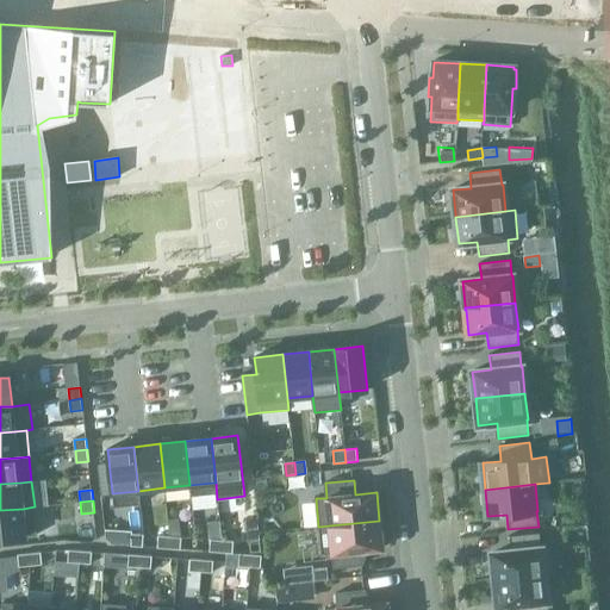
[(0,539),(37,535),(35,506),(23,509),(0,510),(0,539)]
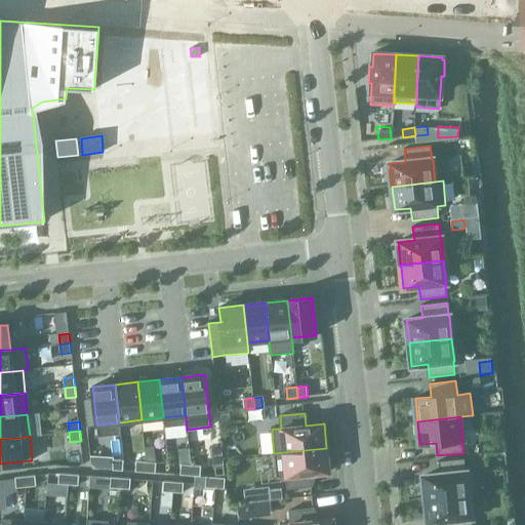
[(283,452),(274,453),(277,478),(286,477),(287,489),(312,486),(311,474),(329,472),(326,448),(283,452)]
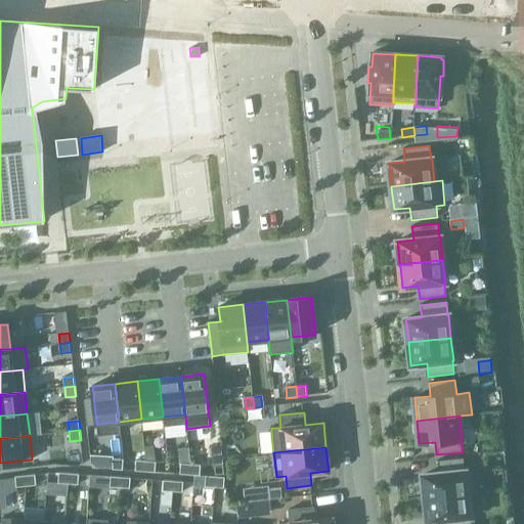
[(124,460),(114,459),(113,470),(123,470),(124,460)]
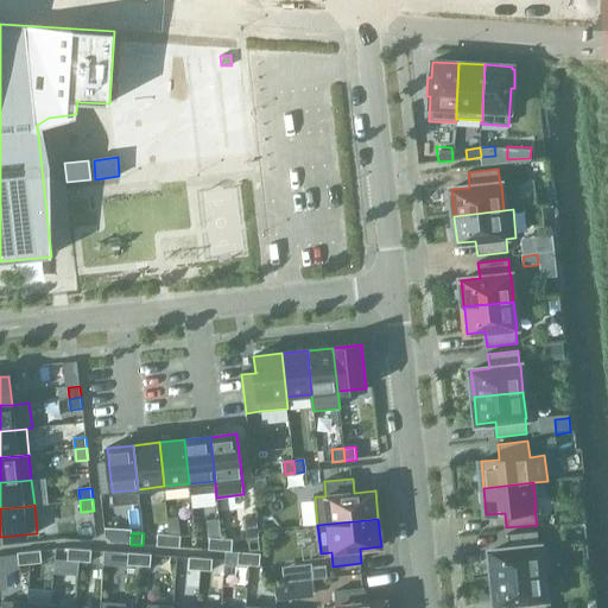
[(493,576),(493,578),(543,574),(552,572),(550,546),(539,548),(537,532),(507,534),(508,550),(491,552),(493,576)]
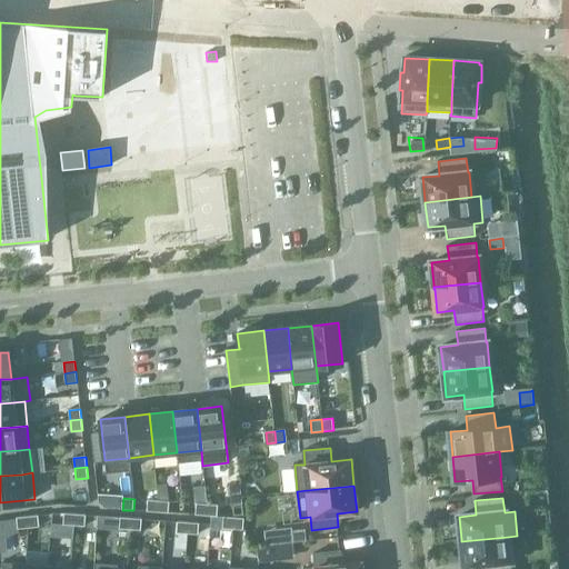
[(147,511),(158,512),(158,500),(148,500),(147,511)]
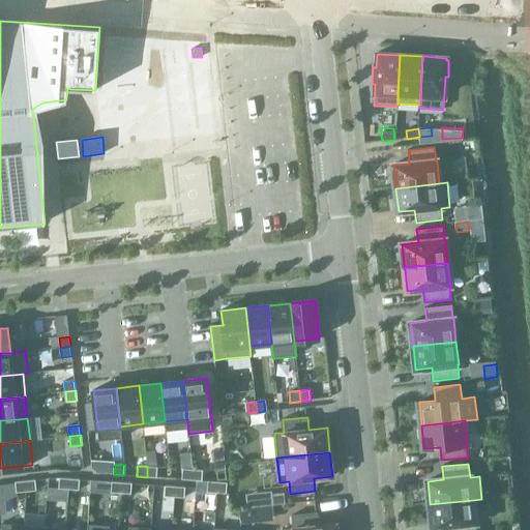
[(147,466),(147,477),(156,477),(157,467),(147,466)]
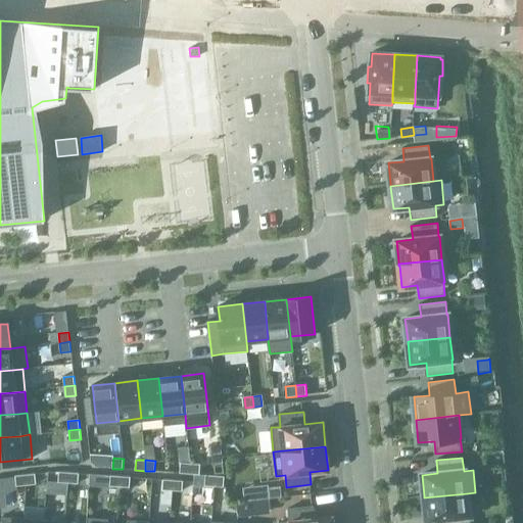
[(180,473),(189,474),(190,463),(181,463),(180,473)]
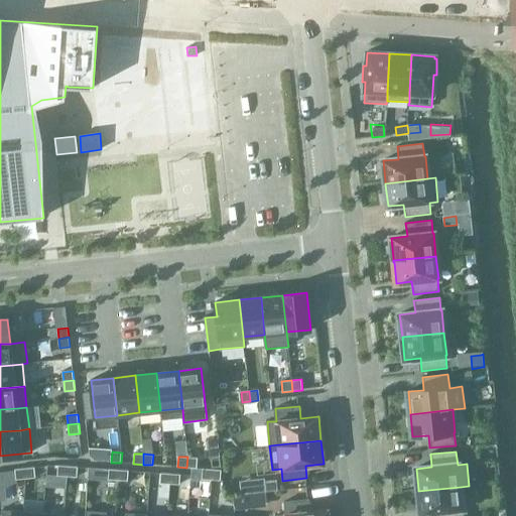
[(187,457),(186,468),(197,469),(198,458),(187,457)]
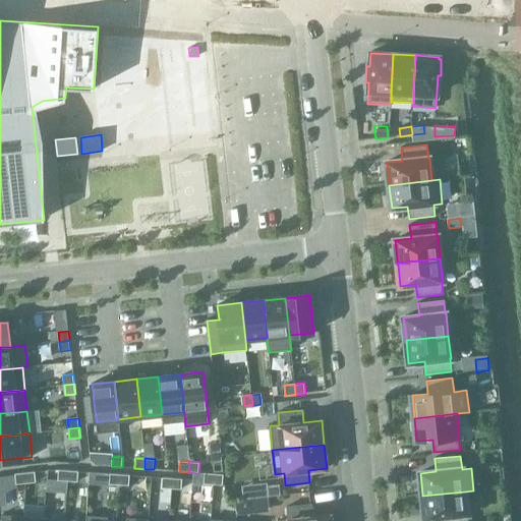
[(58,480),(68,481),(68,471),(59,470),(58,480)]
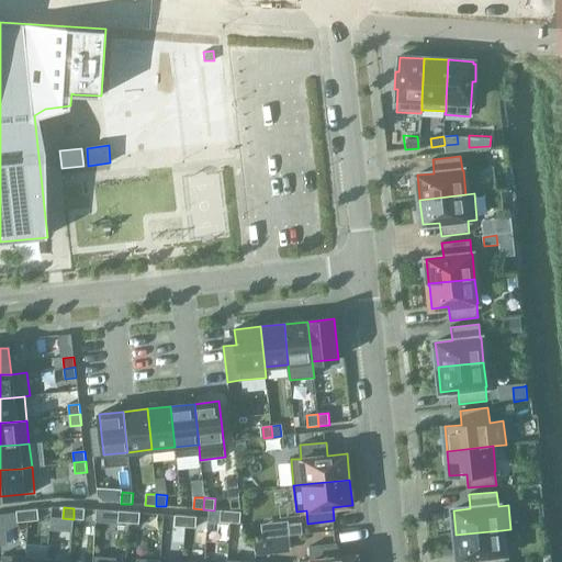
[(74,508),(74,519),(83,520),(85,508),(74,508)]
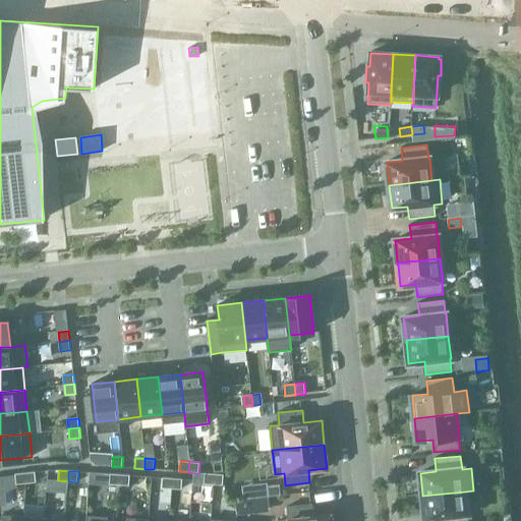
[(35,472),(24,473),(25,483),(36,482),(35,472)]
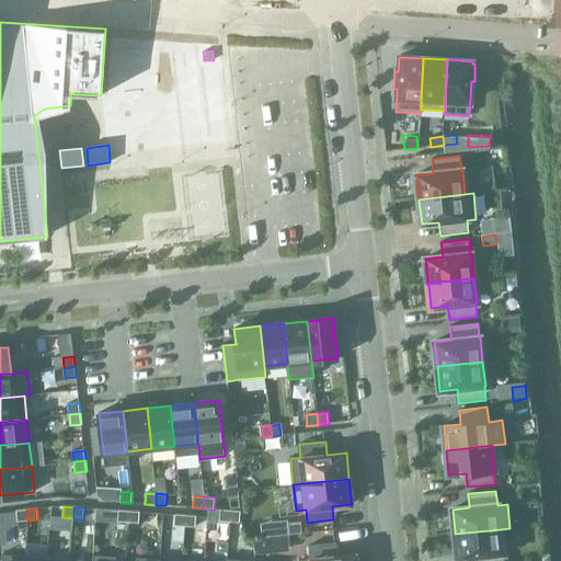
[(27,521),(26,510),(16,511),(18,522),(27,521)]
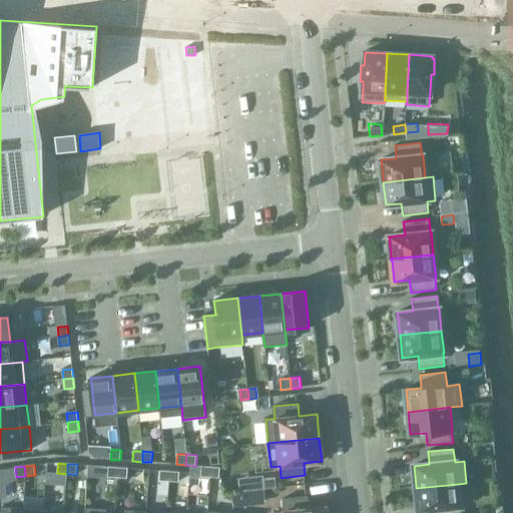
[(202,476),(210,477),(210,467),(202,466),(202,476)]
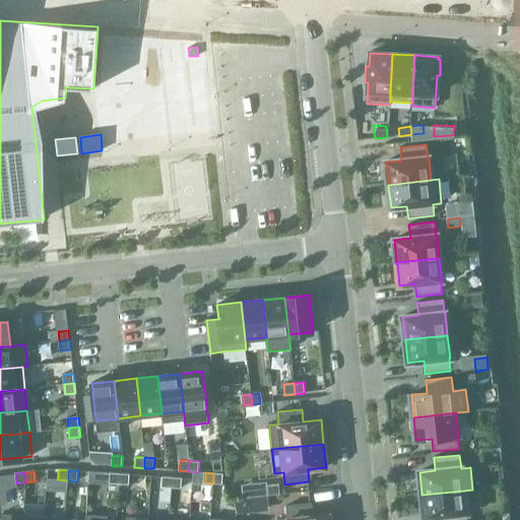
[(119,484),(120,473),(110,473),(109,483),(119,484)]
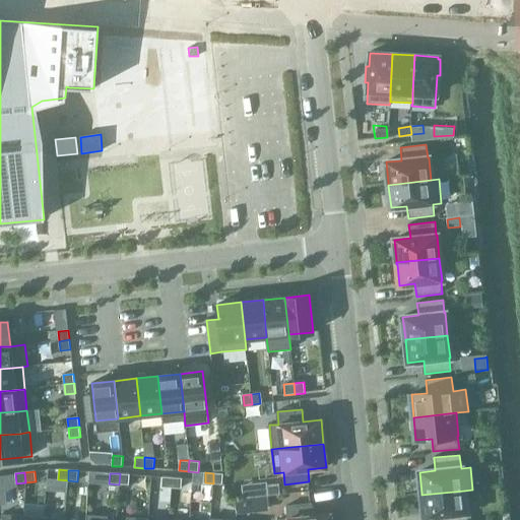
[(129,474),(120,473),(119,484),(129,484),(129,474)]
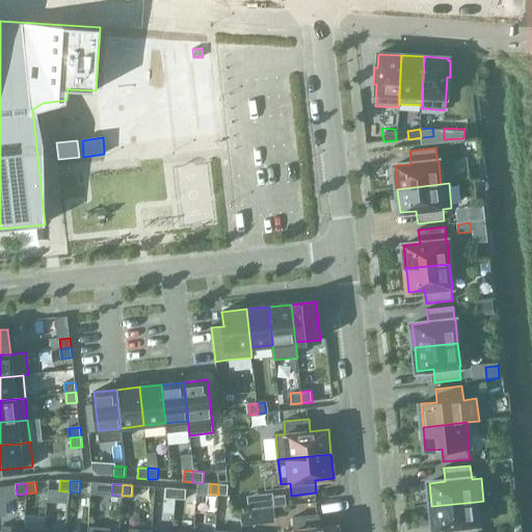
[(227,495),(227,484),(218,484),(218,495),(227,495)]
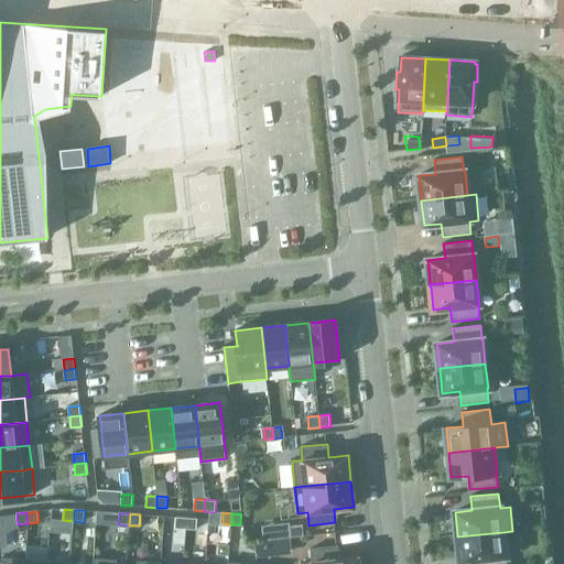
[(175,529),(185,529),(186,518),(176,517),(175,529)]
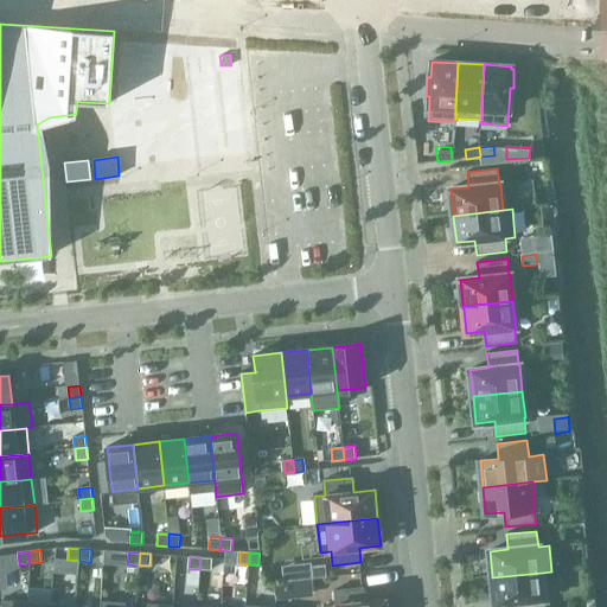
[(200,557),(199,569),(211,570),(212,558),(200,557)]
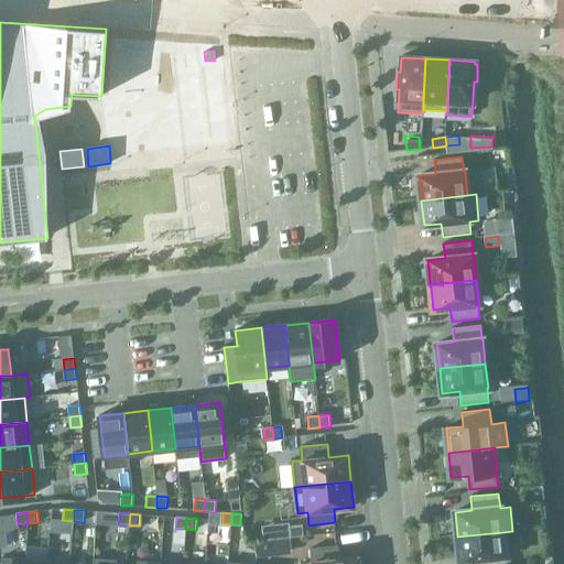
[(304,537),(302,525),(290,527),(292,538),(304,537)]
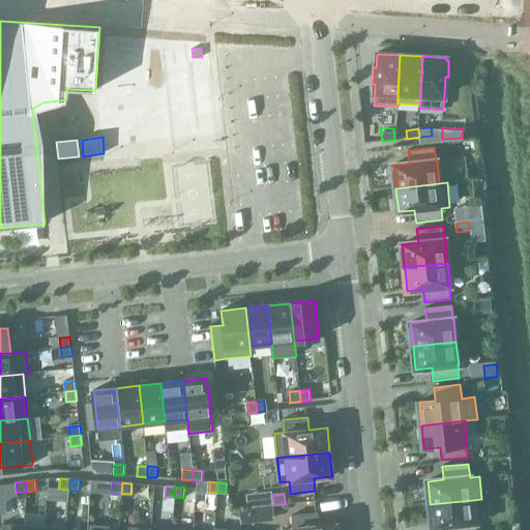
[(475,529),(475,523),(473,500),(430,504),(430,506),(433,528),(448,526),(448,529),(475,529)]
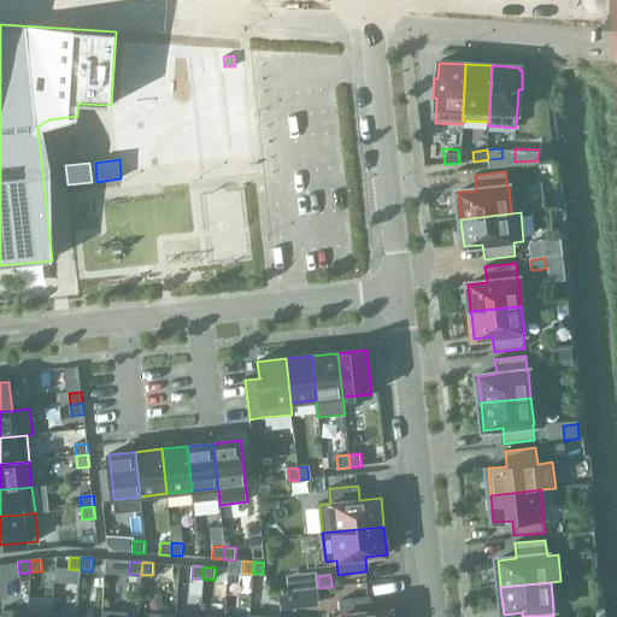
[(318,605),(317,588),(278,593),(280,610),(318,605)]
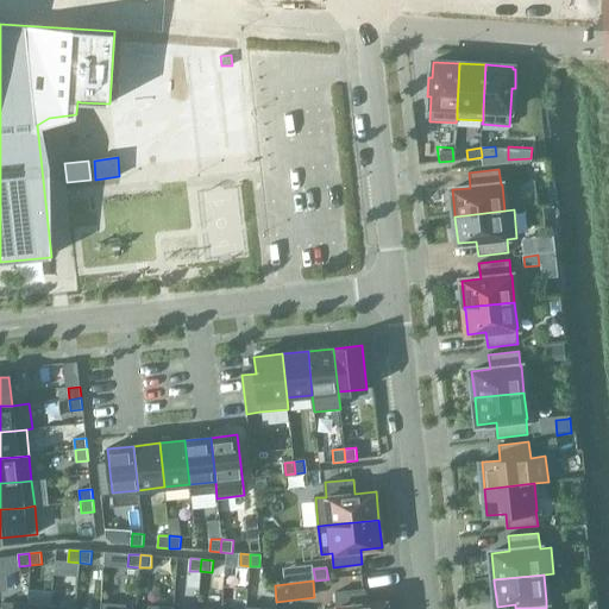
[(387,608),(387,602),(365,604),(364,590),(336,592),(337,607),(326,608),(387,608)]
